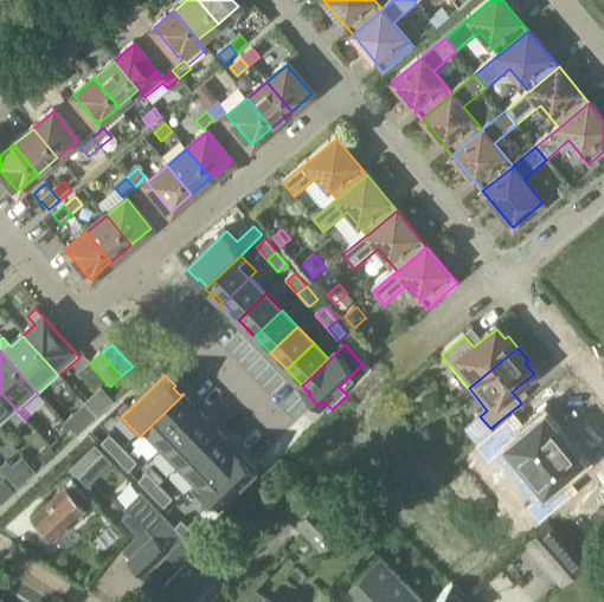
[(18,412),(0,392),(0,426),(14,414),(23,421),(25,419),(18,412)]
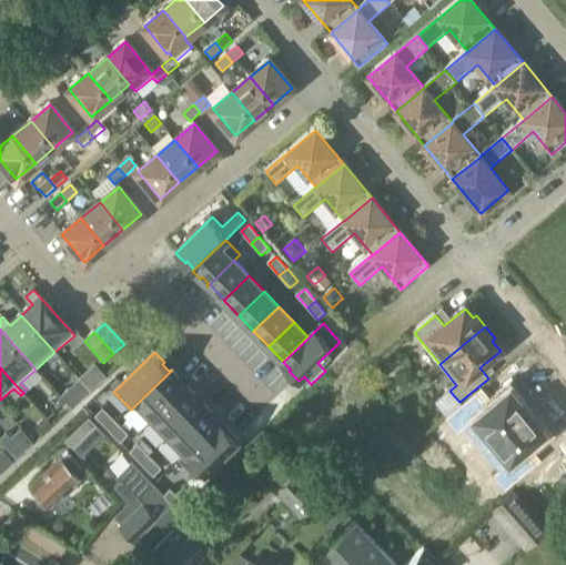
[(172,370),(134,406),(135,407),(151,423),(189,387),(188,386),(185,389),(179,381),(181,380),(172,370)]
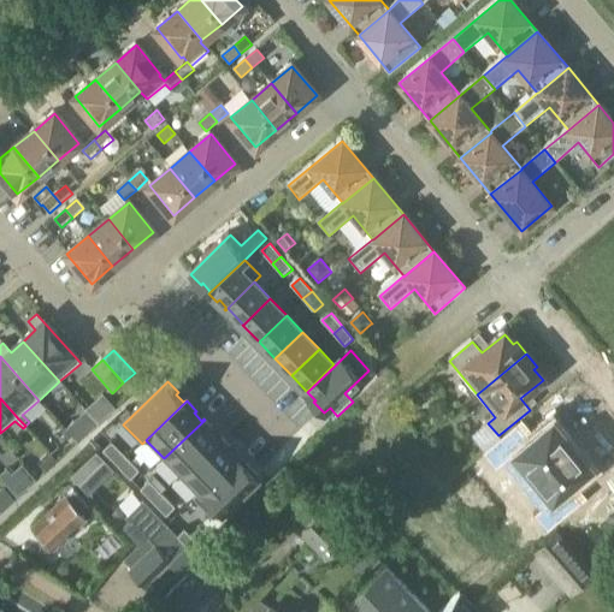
[(92,433),(100,426),(92,417),(83,426),(92,433)]
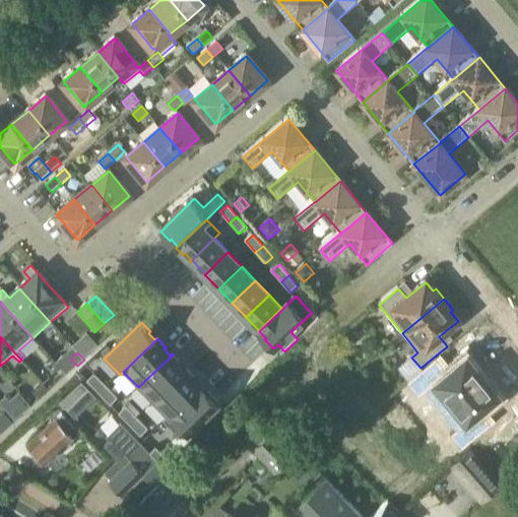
[(173,354),(138,387),(153,403),(188,371),(187,370),(185,371),(179,365),(181,363),(173,354)]
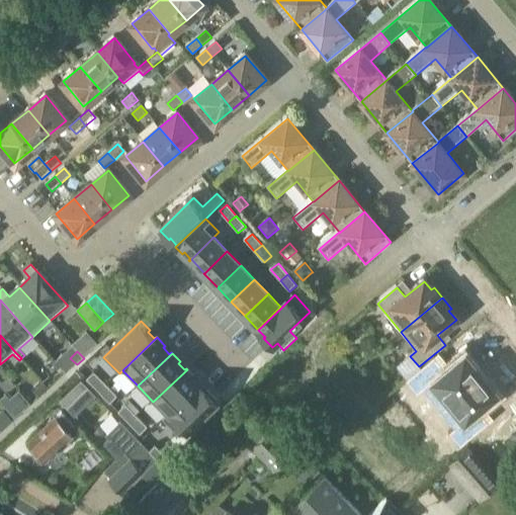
[(423,391),(440,410),(483,375),(478,368),(481,366),(471,355),(468,358),(465,355),(446,371),(435,359),(407,382),(417,396),(423,391)]
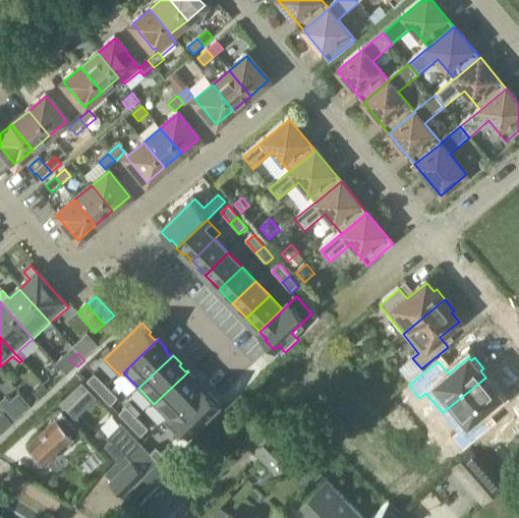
[(188,371),(154,404),(168,419),(169,419),(202,389),(194,381),(196,380),(188,371)]
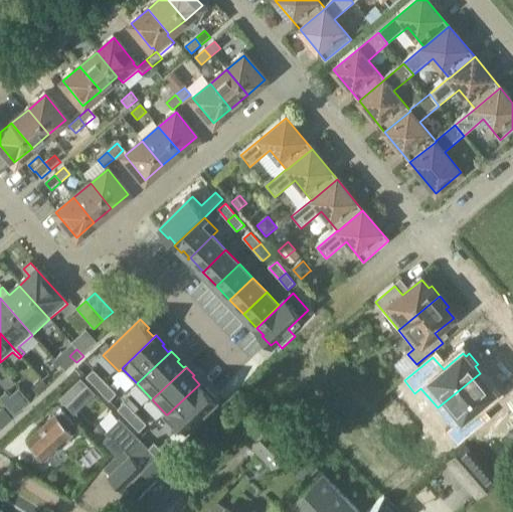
[(95,370),(88,377),(99,389),(106,382),(95,370)]
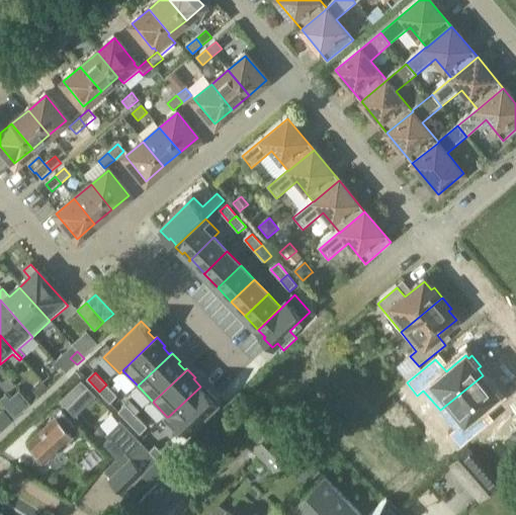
[(480,412),(499,396),(497,392),(500,390),(491,378),(488,381),(483,375),(440,410),(456,430),(450,436),(460,448),(490,424),(480,412)]
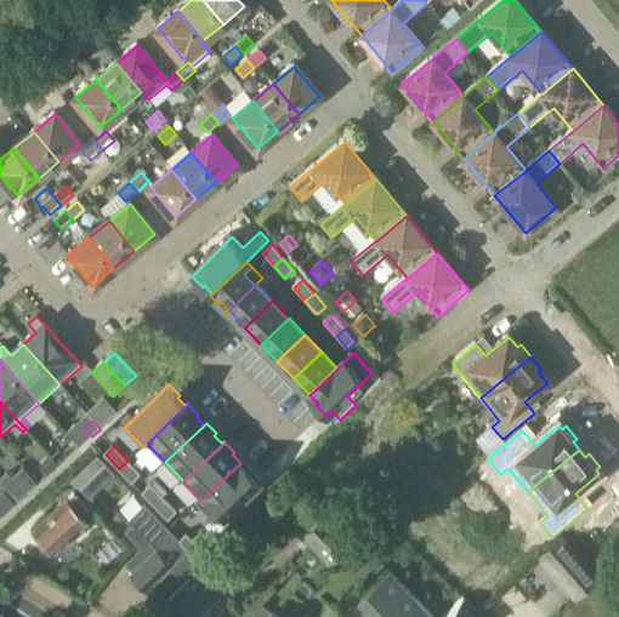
[(98,460),(73,481),(81,491),(108,468),(98,460)]
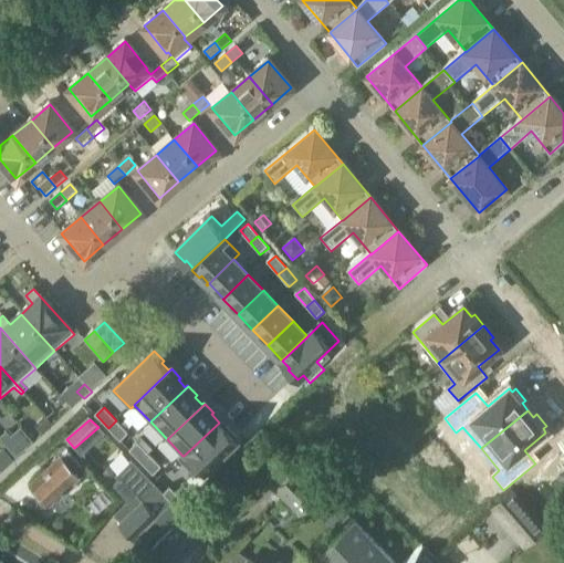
[(39,429),(45,436),(55,427),(49,420),(39,429)]
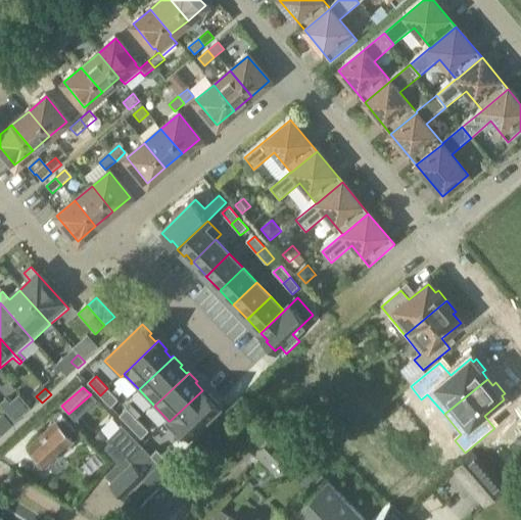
[(107,388),(100,395),(112,408),(120,400),(107,388)]
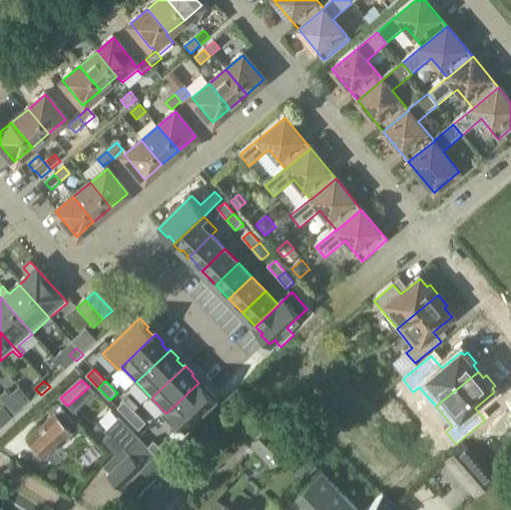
[(166,413),(163,417),(178,433),(195,417),(204,425),(215,414),(207,406),(216,397),(207,388),(205,390),(198,383),(166,413)]
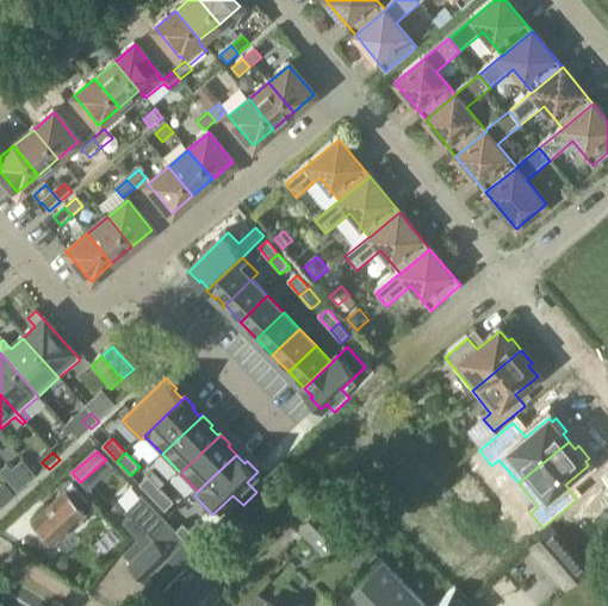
[(106,460),(80,482),(88,492),(90,492),(115,469),(106,460)]
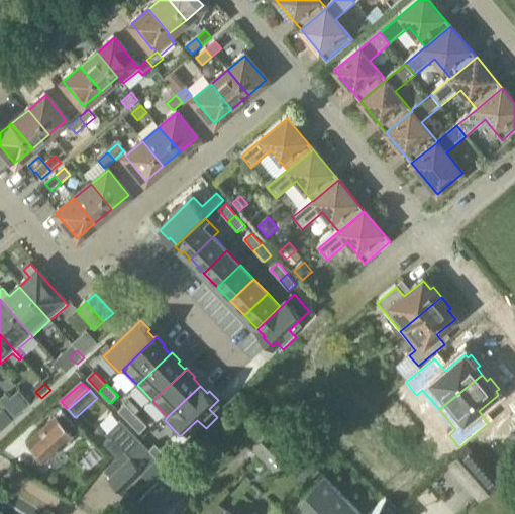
[(126,405),(119,412),(130,423),(137,416),(126,405)]
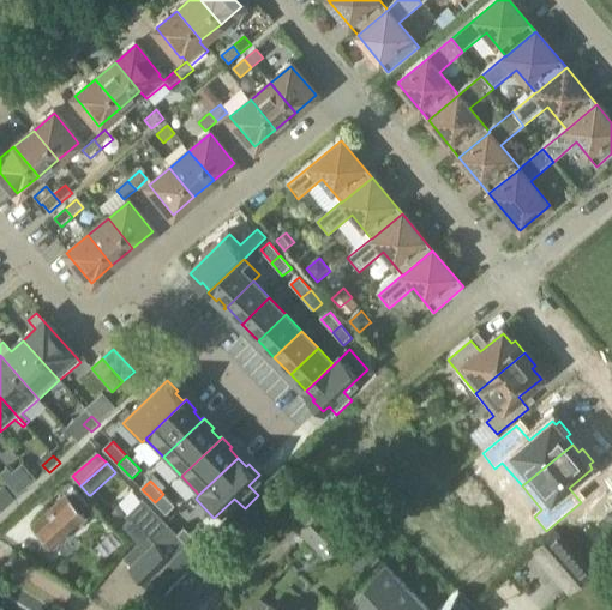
[(5,487),(0,491),(0,505),(5,511),(6,512),(16,503),(18,501),(5,487)]
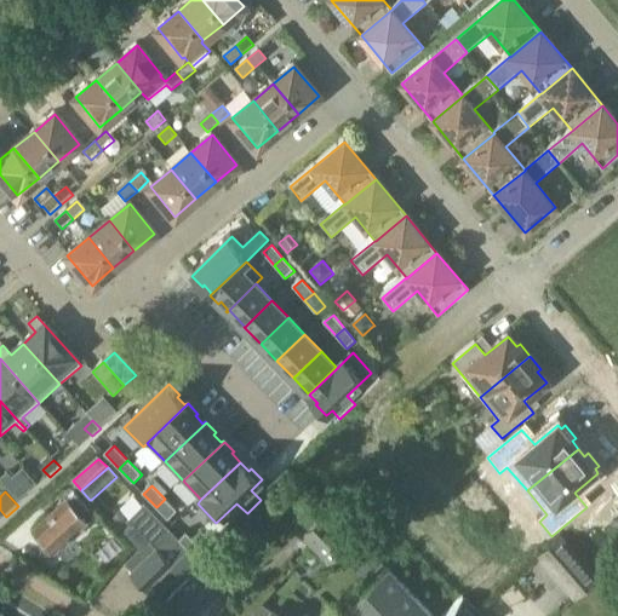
[(90,513),(75,496),(68,502),(67,501),(33,530),(55,554),(87,525),(83,520),(90,513)]
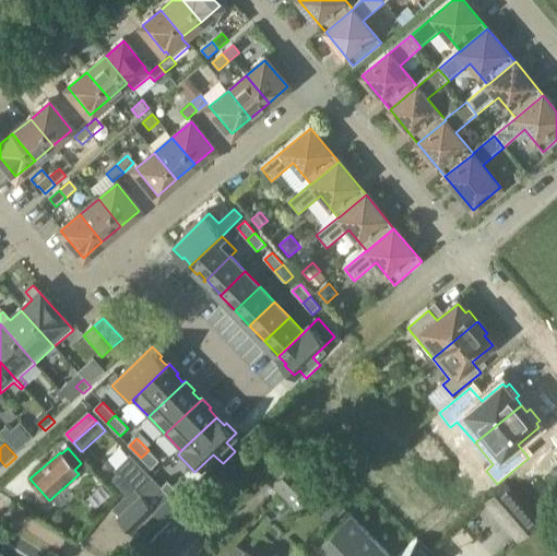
[(149,450),(141,458),(152,470),(161,462),(149,450)]
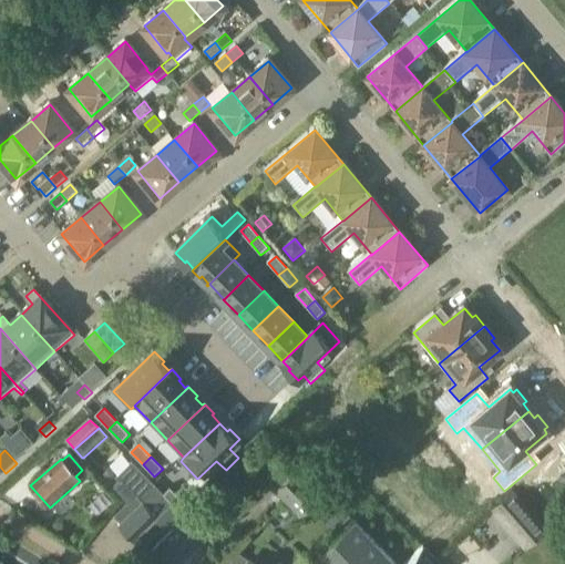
[(122,481),(115,488),(132,503),(117,518),(123,523),(120,526),(133,541),(156,520),(172,504),(133,464),(119,478),(122,481)]
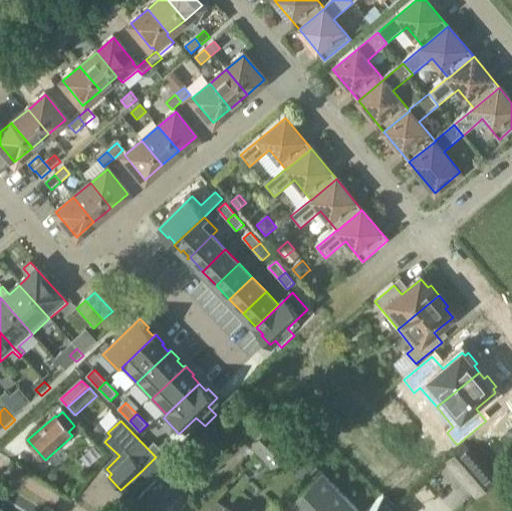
[(260,458),(282,438),(269,424),(248,445),(260,458)]
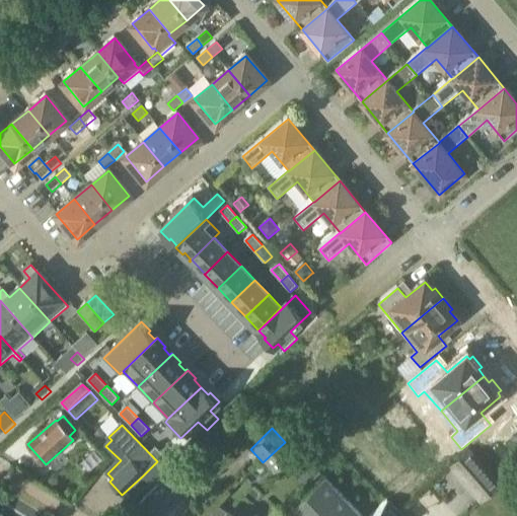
[(295,451),(285,442),(263,462),(273,472),(295,451)]
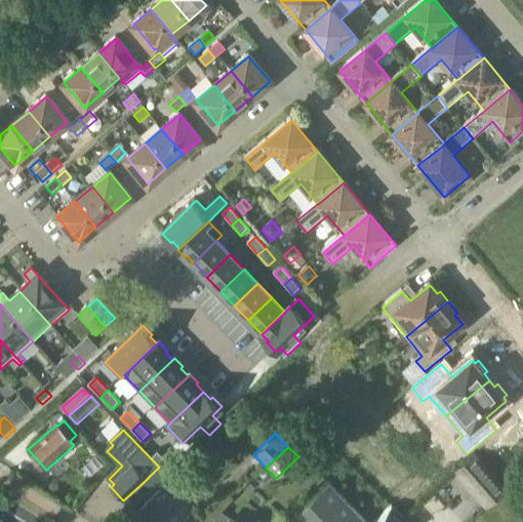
[(160,451),(153,457),(168,474),(175,467),(160,451)]
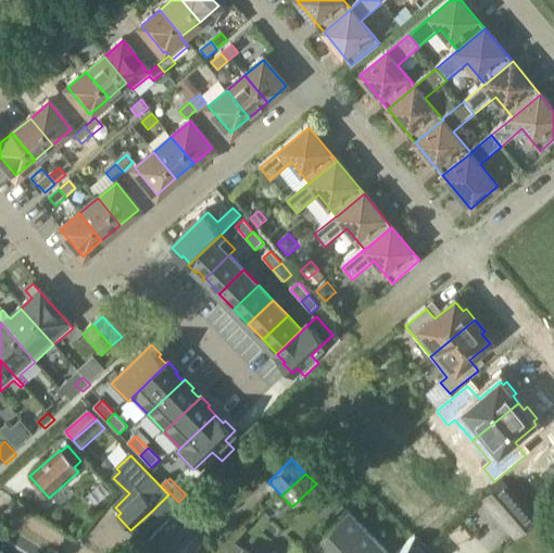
[(539,520),(504,481),(481,502),(516,541),(539,520)]
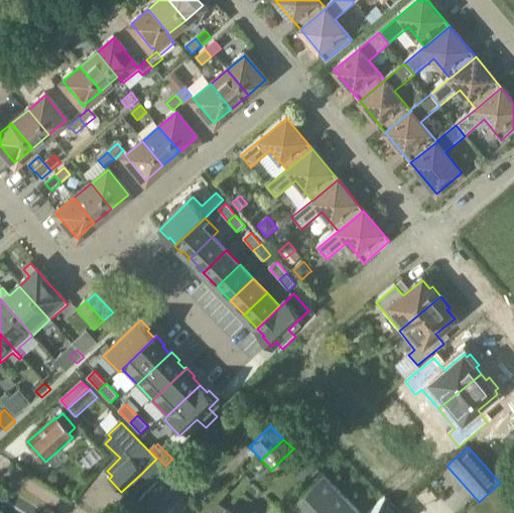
[(169,473),(138,504),(147,512),(170,512),(184,512),(183,511),(194,501),(186,494),(189,492),(169,473)]
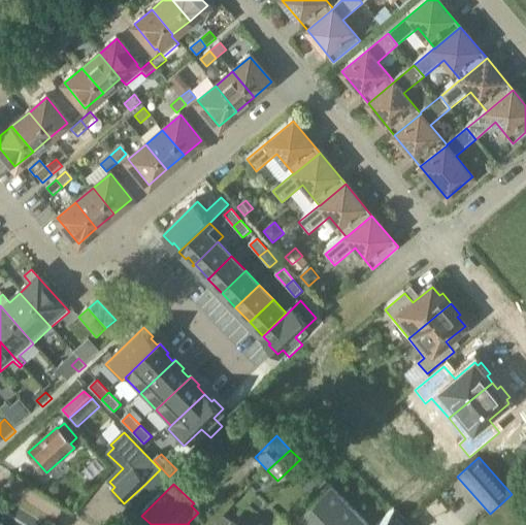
[(366,524),(331,489),(296,524),(366,524)]
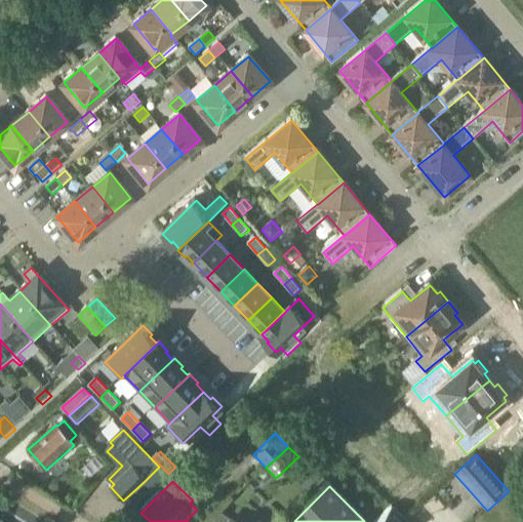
[(412,521),(415,519),(409,514),(404,520),(392,509),(378,521),(412,521)]
